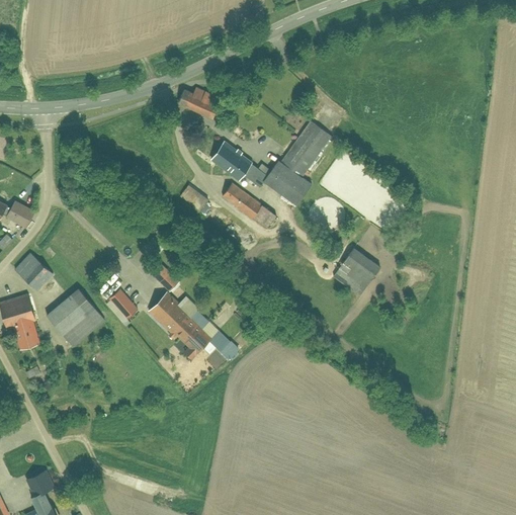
[(217,103),(190,94),(185,109),(211,118),(217,103)]
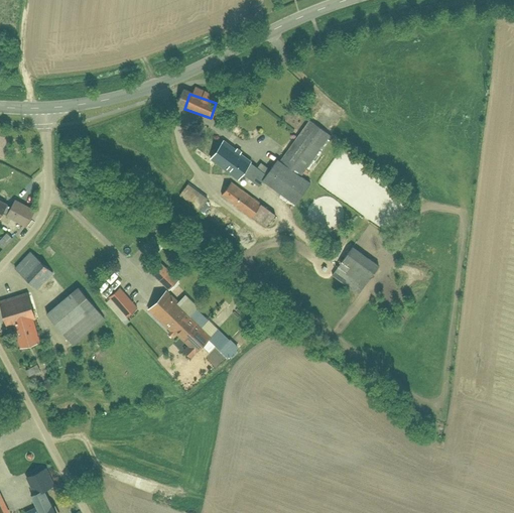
[(329,138),(304,121),(265,176),(218,143),(207,158),(239,180),(241,177),(256,187),(261,179),(295,204),(311,180),(303,174),(329,138)]
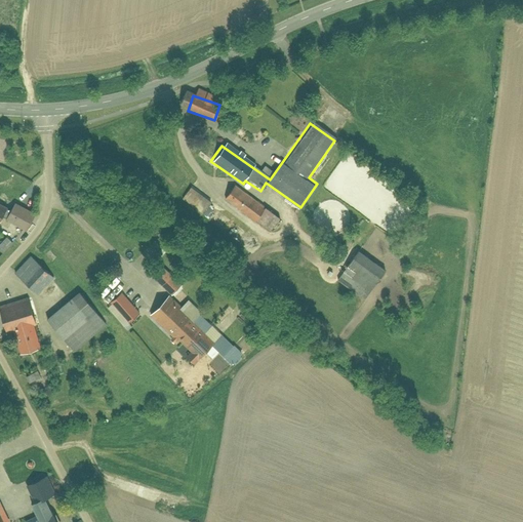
[(191,186),(183,194),(202,210),(209,202),(191,186)]
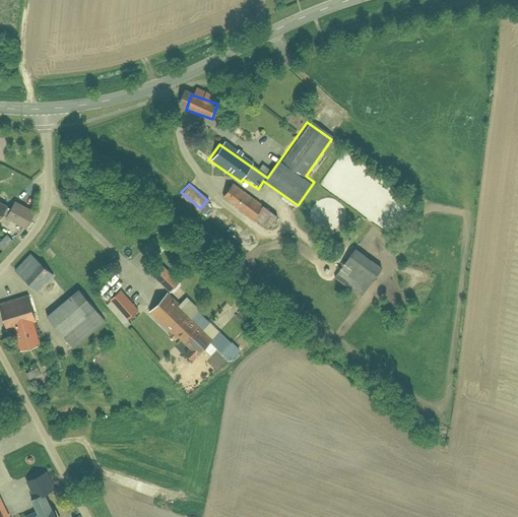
[(274,219),(232,185),(222,196),(264,231),(274,219)]
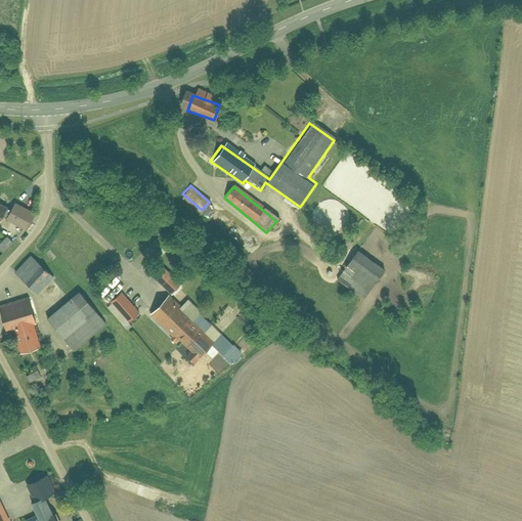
[(6,211),(0,208),(0,222),(3,218),(26,231),(35,215),(11,203),(6,211)]
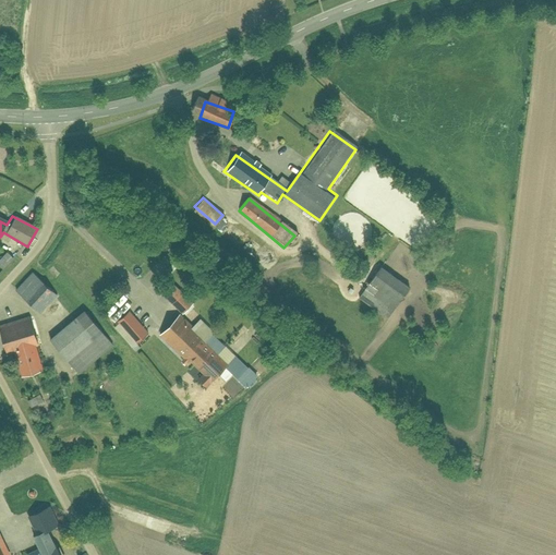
[(11,256),(0,268),(8,275),(19,264),(11,256)]
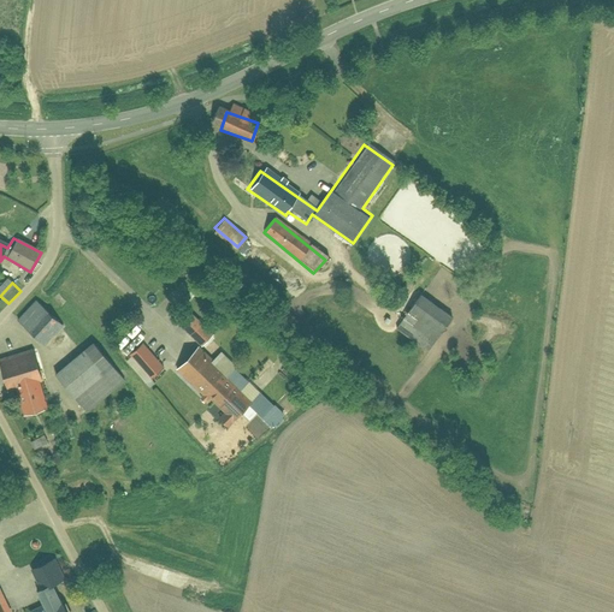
[(448,316),(418,293),(399,319),(429,342),(448,316)]
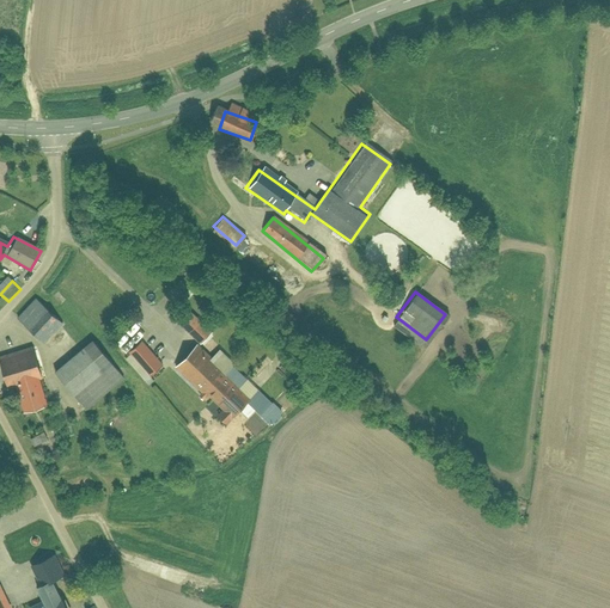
[(61,325),(41,305),(24,320),(44,342),(61,325)]
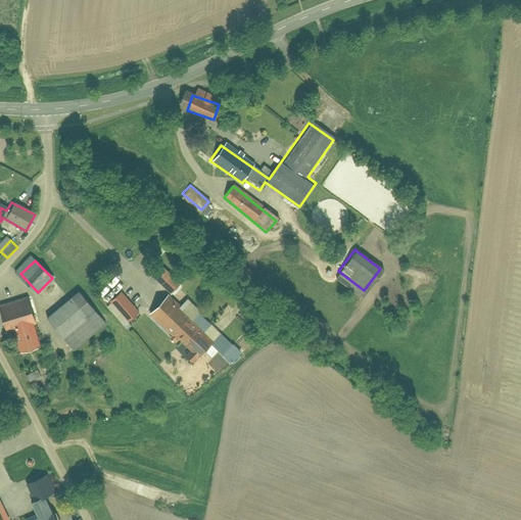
[(169,268),(156,279),(176,297),(187,285),(169,268)]
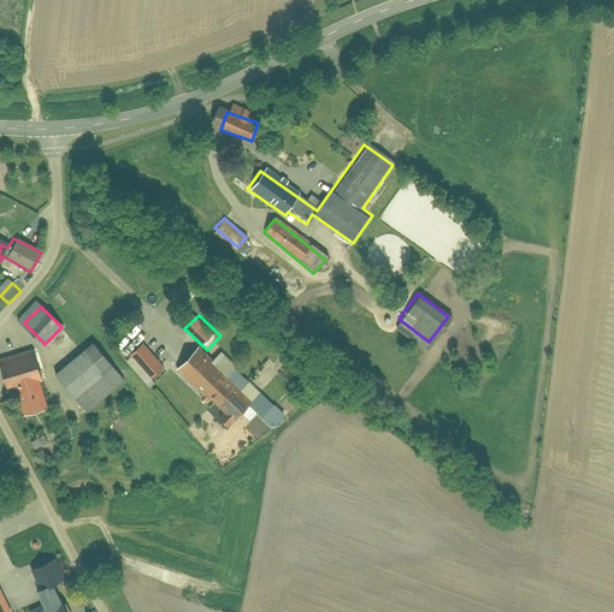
[(58,372),(86,404),(120,375),(94,342),(58,372)]
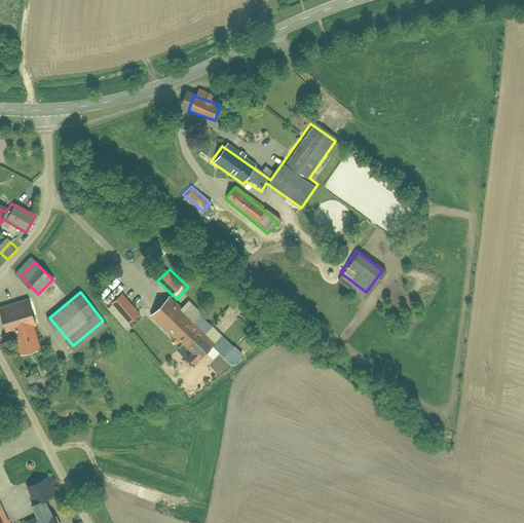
[(126,323),(140,312),(127,295),(113,304),(126,323)]
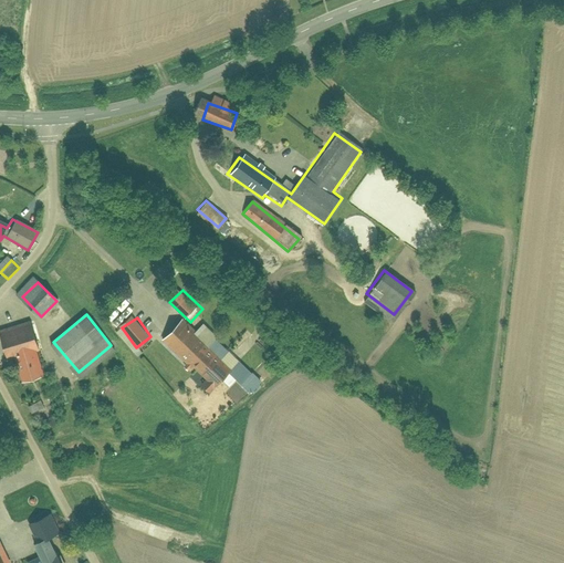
[(200,340),(181,322),(164,342),(215,388),(233,369),(228,365),(238,354),(209,330),(200,340)]
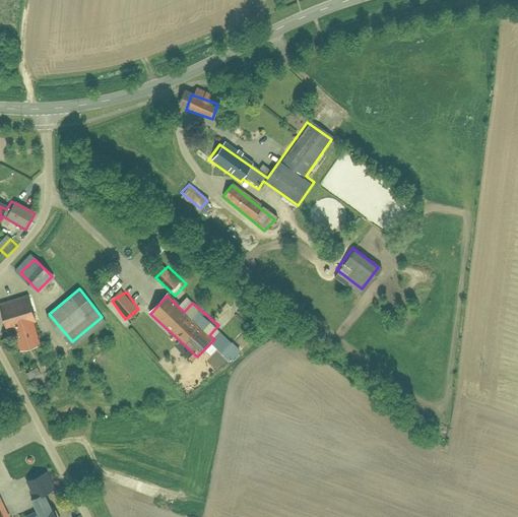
[(40,343),(26,298),(0,305),(0,318),(4,334),(13,331),(18,350),(40,343)]
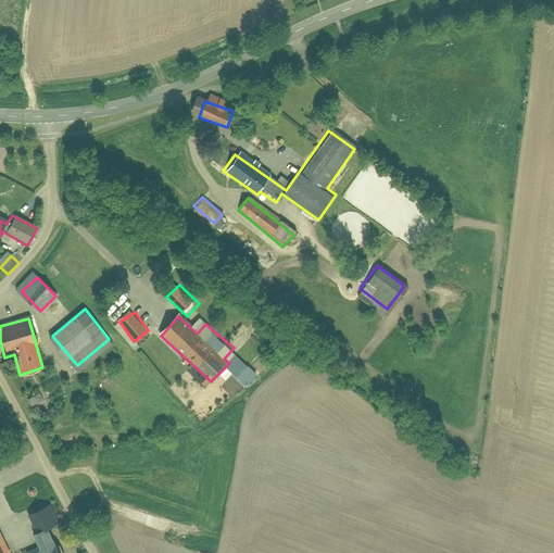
[(240,359),(233,368),(246,378),(253,368),(240,359)]
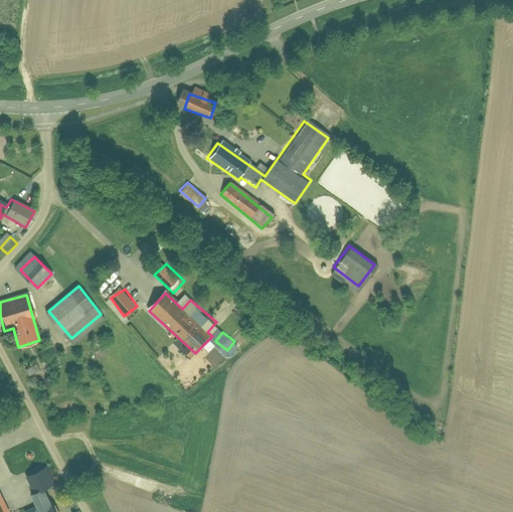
[(20,428),(31,421),(24,409),(13,415),(20,428)]
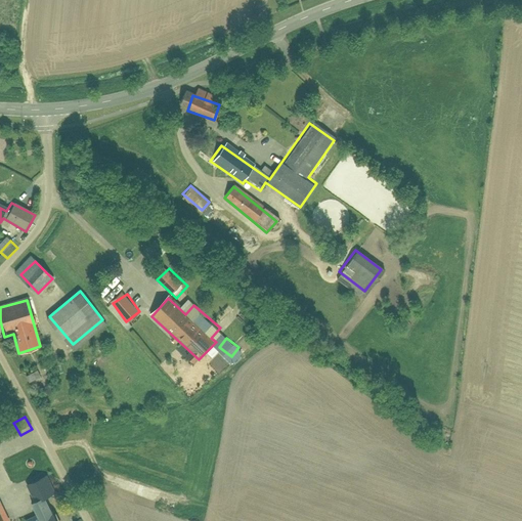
[(15,492),(24,488),(37,515),(26,520),(56,520),(51,509),(46,511),(41,500),(50,495),(32,459),(8,470),(5,472),(15,492)]
